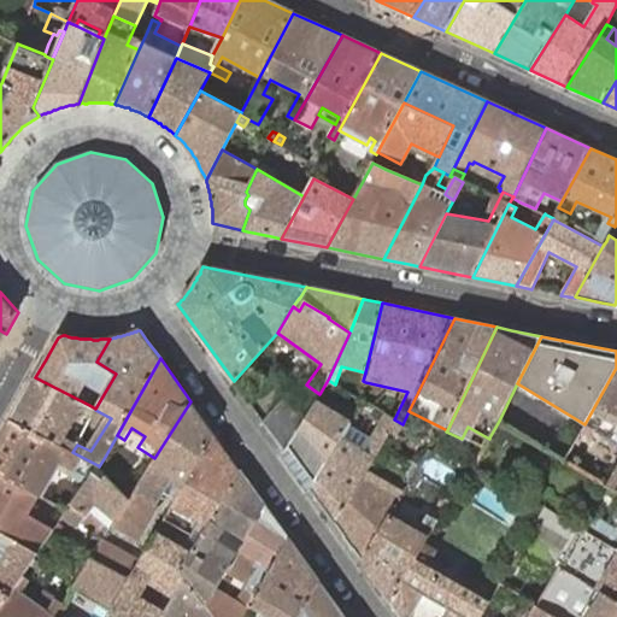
[(616,368),(585,424),(582,430),(592,436),(595,429),(616,441),(616,368)]
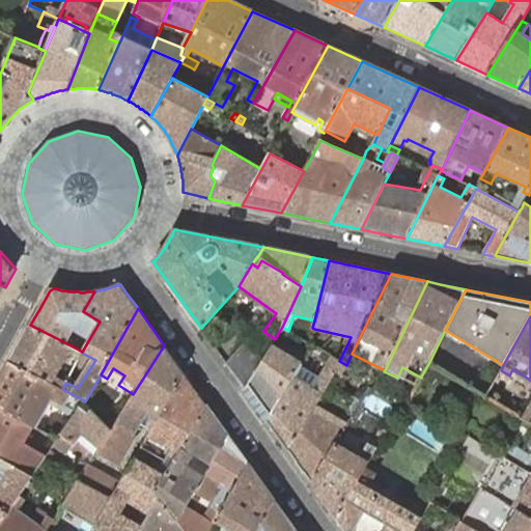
[(77,348),(30,325),(17,350),(9,362),(62,389),(66,383),(66,381),(56,375),(61,365),(72,371),(75,366),(70,364),(70,365),(63,362),(67,354),(73,356),(74,355),(79,358),(82,353),(82,352),(77,348)]
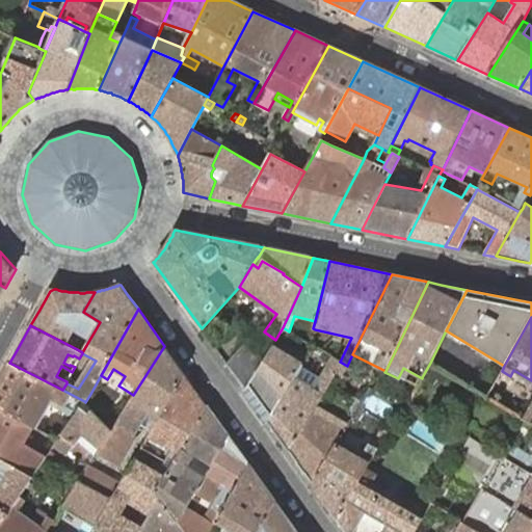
[(283,327),(275,340),(274,342),(281,345),(289,331),(283,327)]
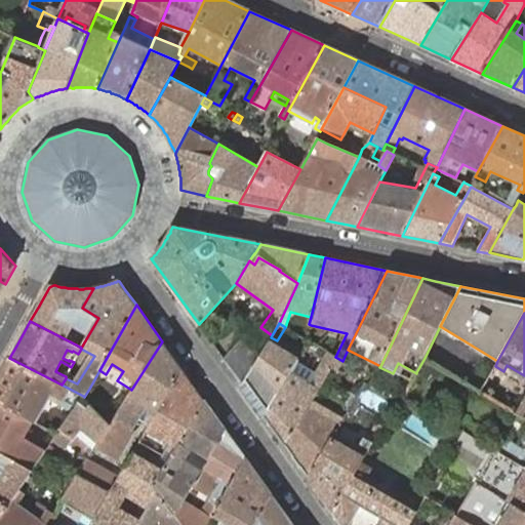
[(307,339),(309,331),(298,326),(295,333),(303,337),(307,339)]
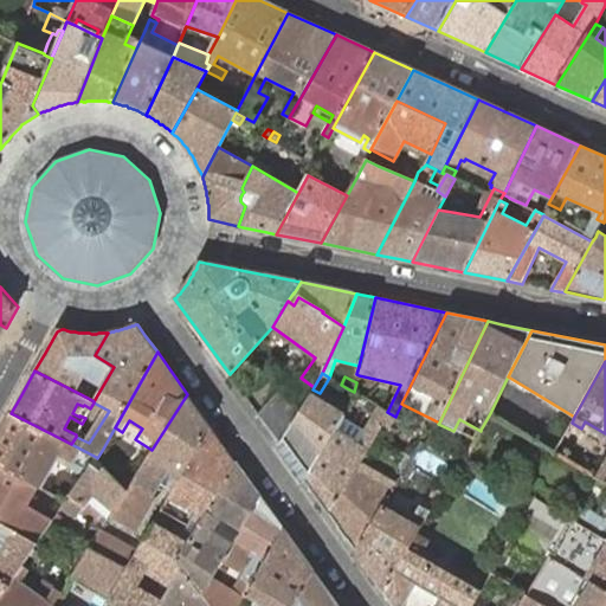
[(317,395),(320,393),(313,389),(300,410),(278,443),(307,482),(336,431),(346,416),(340,412),(335,419),(311,404),(317,395)]
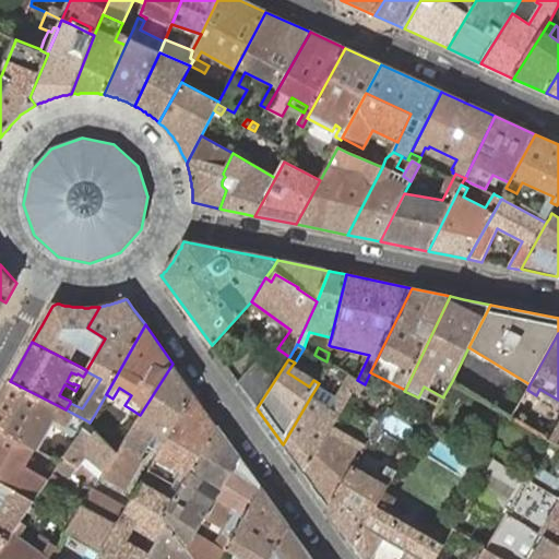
[(257,360),(238,382),(257,408),(276,378),(257,360)]
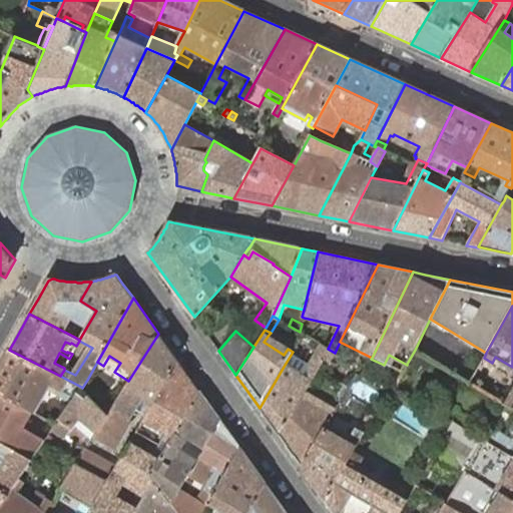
[(177,361),(158,334),(108,415),(96,403),(87,393),(82,388),(81,387),(74,398),(67,408),(66,408),(58,419),(72,429),(69,432),(82,443),(83,441),(88,445),(93,437),(114,449),(144,396),(146,397),(144,401),(152,405),(177,361)]
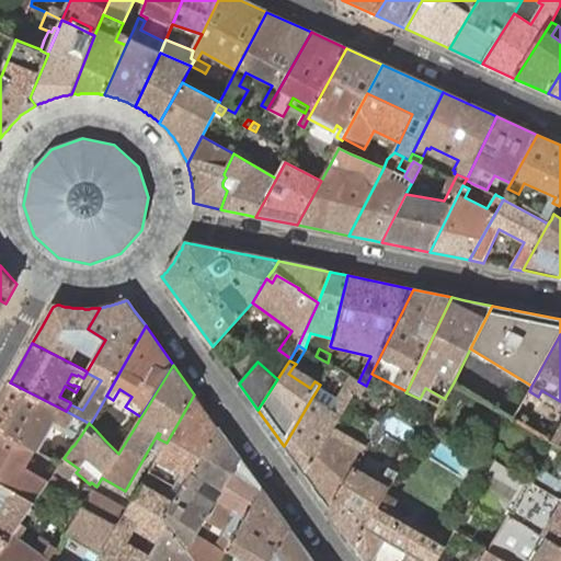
[(310,388),(315,381),(315,379),(294,366),(288,374),(310,388)]
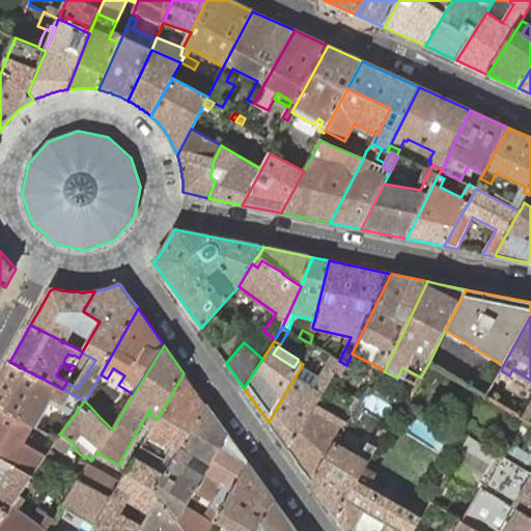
[(346,365),(339,361),(332,356),(320,375),(319,378),(322,379),(315,390),(295,378),(269,422),(288,450),(312,412),(322,395),(336,370),(342,373),(346,365)]
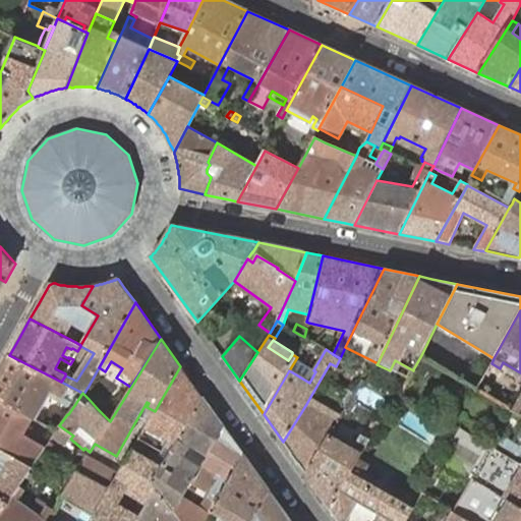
[(75,404),(82,393),(61,382),(9,355),(0,371),(0,400),(35,418),(51,391),(75,404)]
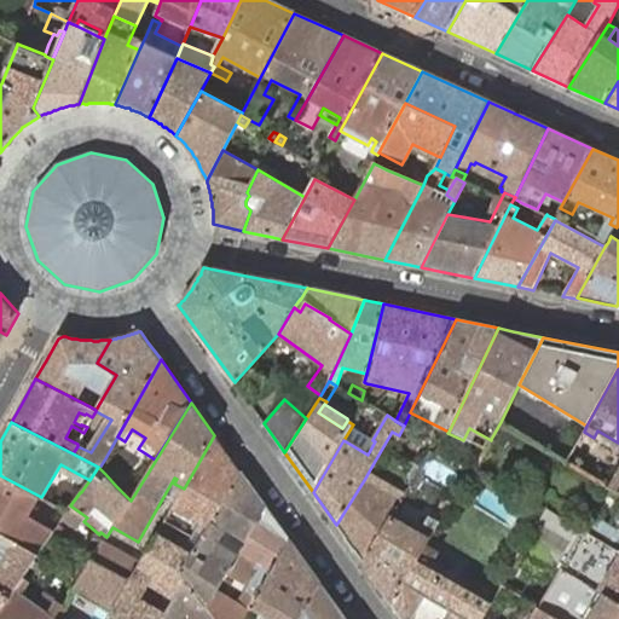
[(513,429),(501,422),(491,439),(503,446),(513,429)]
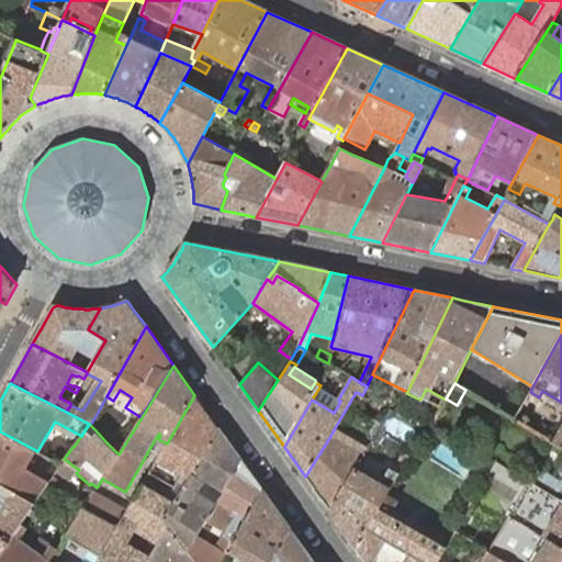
[(338,400),(339,397),(321,385),(312,400),(334,413),(340,401),(338,400)]
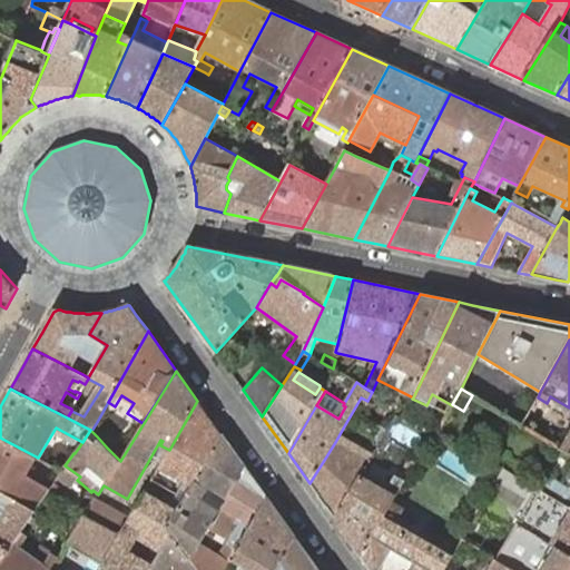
[(60,403),(71,409),(77,399),(66,392),(60,403)]
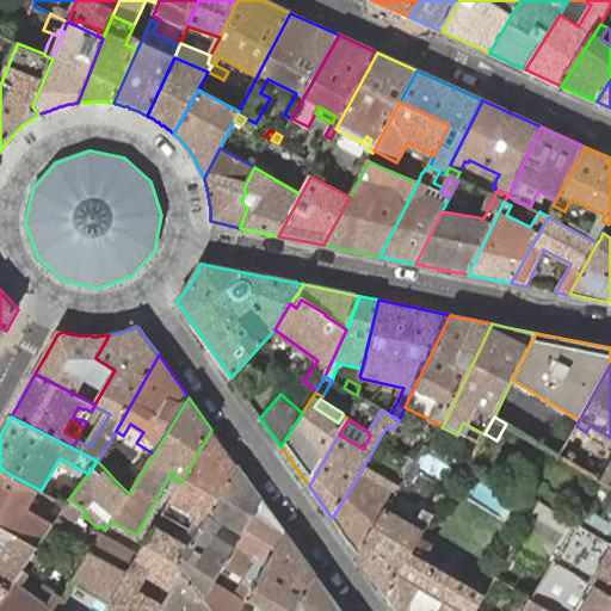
[(610,437),(590,425),(586,432),(585,433),(610,449),(610,437)]
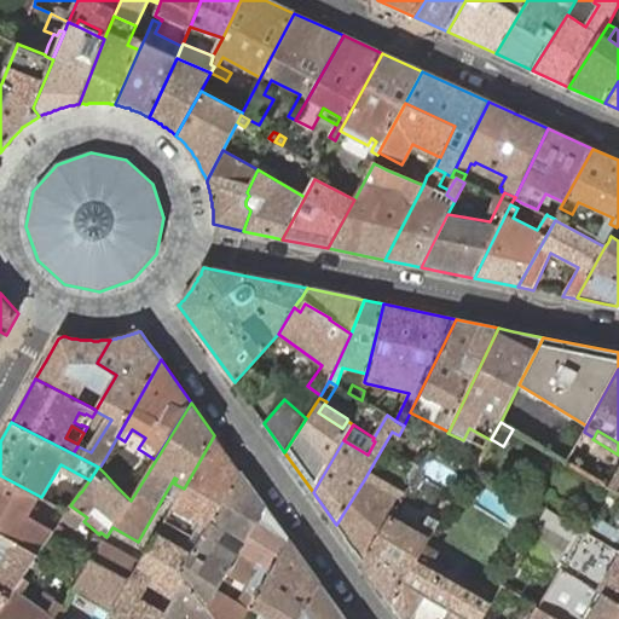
[(241,472),(214,435),(184,489),(173,507),(209,527),(241,472)]
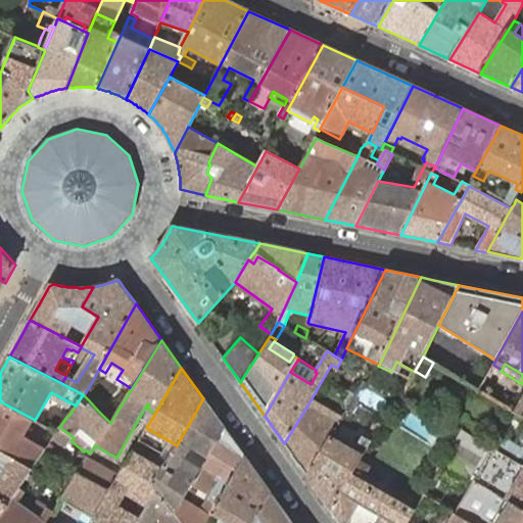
[(102,371),(99,369),(89,387),(92,389),(102,371)]
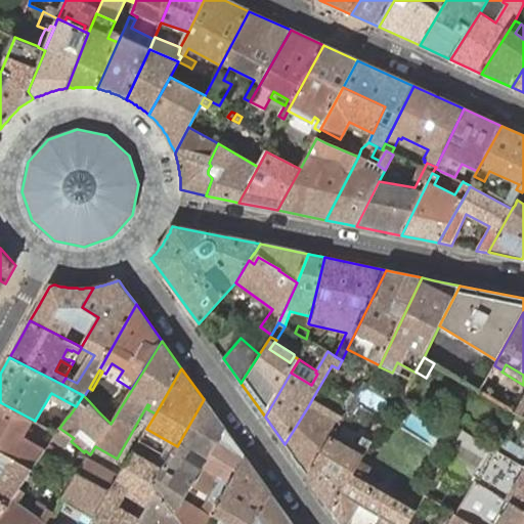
[(92,390),(89,388),(84,396),(89,401),(96,394),(92,390)]
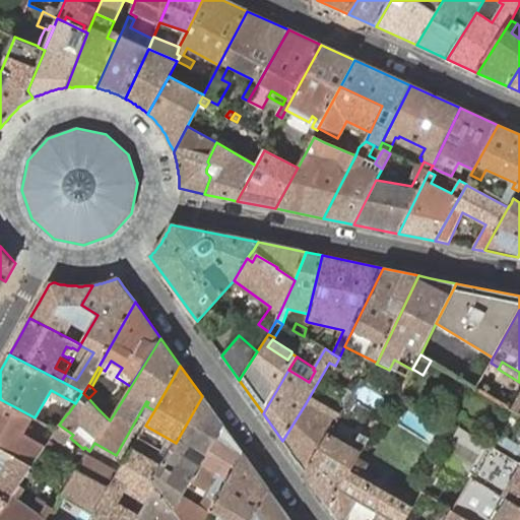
[(223,426),(202,396),(176,443),(160,467),(152,480),(156,485),(173,510),(182,495),(191,478),(194,474),(180,466),(188,453),(193,449),(204,457),(223,426)]
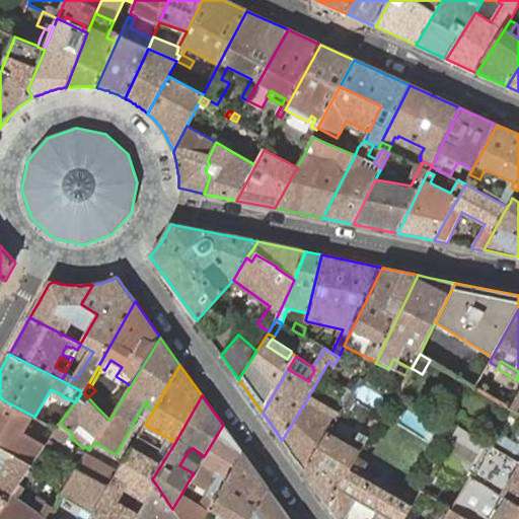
[(34,417),(0,398),(0,447),(31,465),(52,435),(56,429),(34,417)]
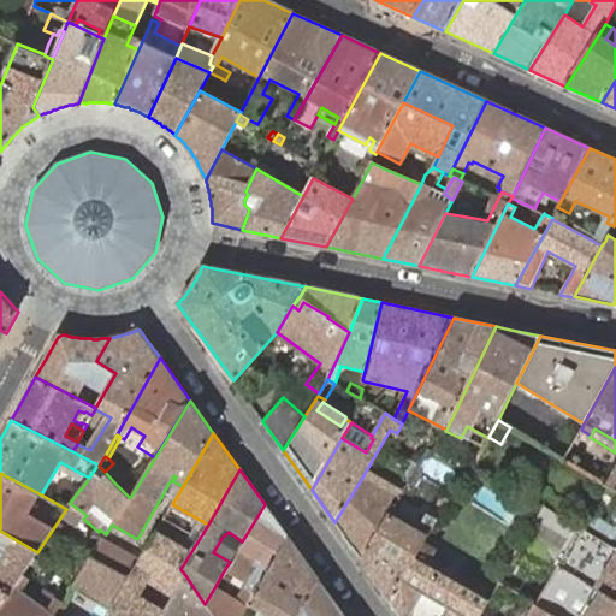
[(394,496),(362,478),(335,522),(362,561),(389,515),(394,508),(401,497),(403,492),(397,489),(394,496)]
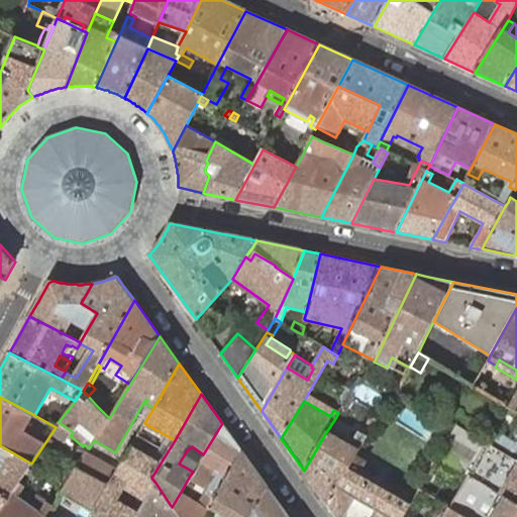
[(358,431),(336,417),(330,426),(326,432),(349,446),(352,439),(358,431)]
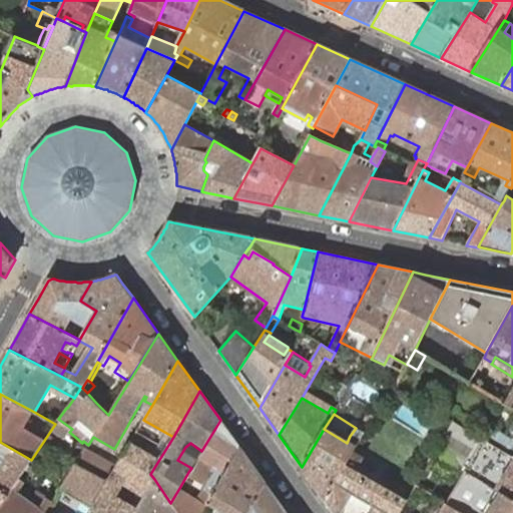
[(72,429),(58,419),(55,424),(51,430),(65,439),(69,432),(72,429)]
